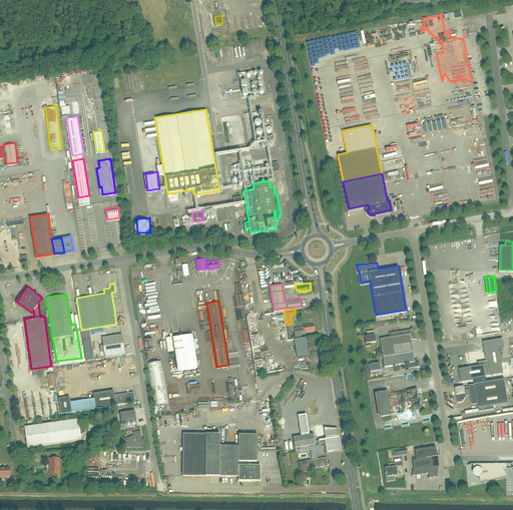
[(305,329),(305,331),(315,329),(314,322),(304,323),(304,325),(294,326),(295,331),(305,329)]
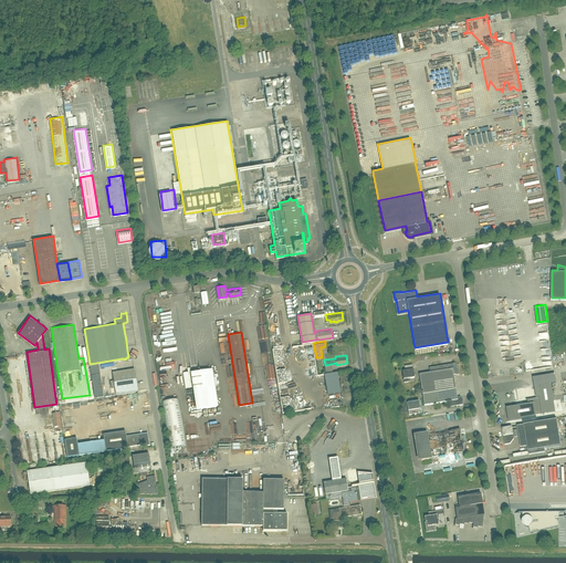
[(460,395),(457,395),(453,373),(458,372),(457,363),(454,361),(429,365),(430,371),(419,372),(425,403),(449,398),(450,404),(462,403),(462,397),(460,395)]
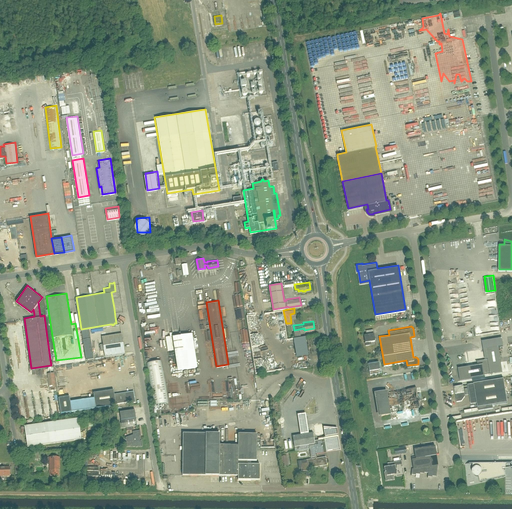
[(365,341),(375,339),(373,327),(365,329),(366,333),(364,333),(365,341)]
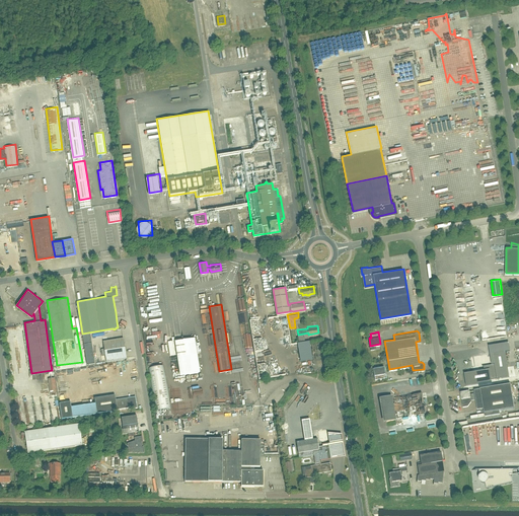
[(179,372),(201,369),(197,335),(174,337),(174,338),(169,338),(171,353),(177,352),(179,372)]
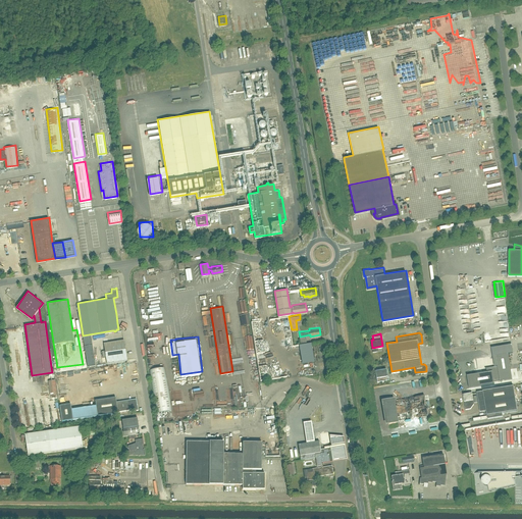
[(126,358),(123,339),(107,341),(107,340),(104,340),(104,342),(105,349),(103,349),(104,354),(105,354),(107,362),(126,358)]
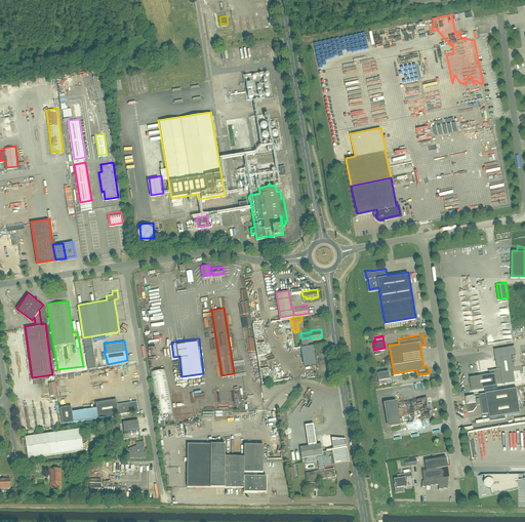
[(300,346),(304,364),(316,362),(313,344),(300,346)]
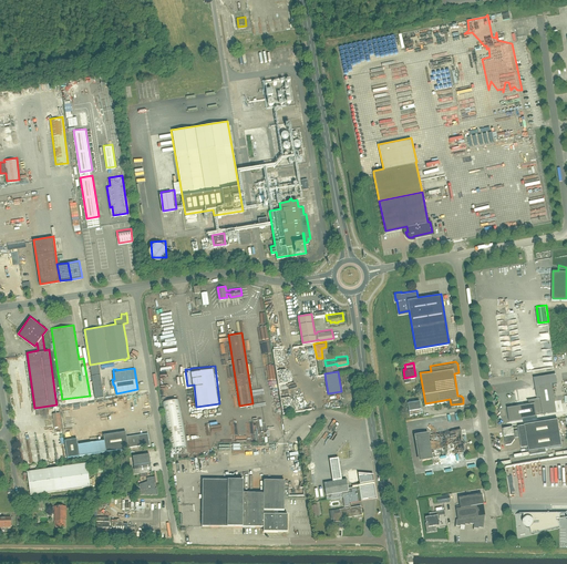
[(529,402),(507,406),(509,419),(537,414),(537,412),(543,411),(556,409),(552,381),(538,383),(540,396),(528,398),(529,402)]
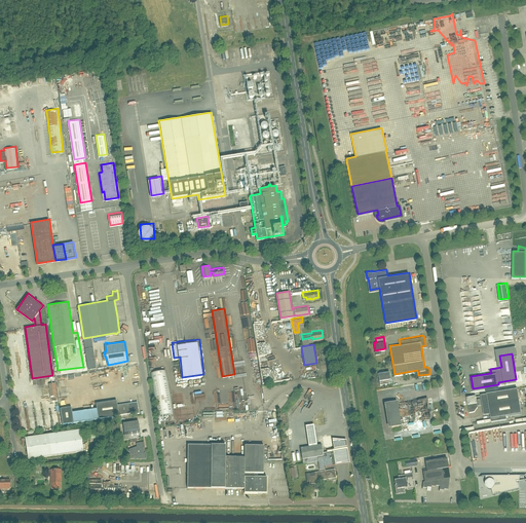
[(157,414),(173,411),(166,368),(150,371),(157,414)]
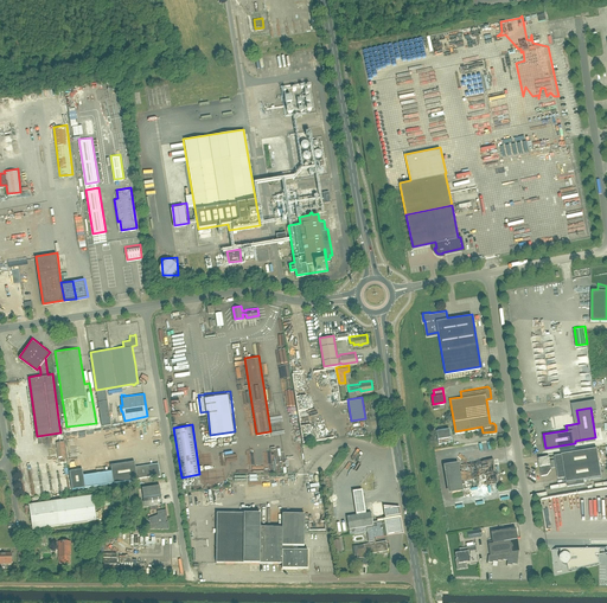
[(451,435),(449,427),(436,429),(439,442),(453,440),(452,435),(451,435)]
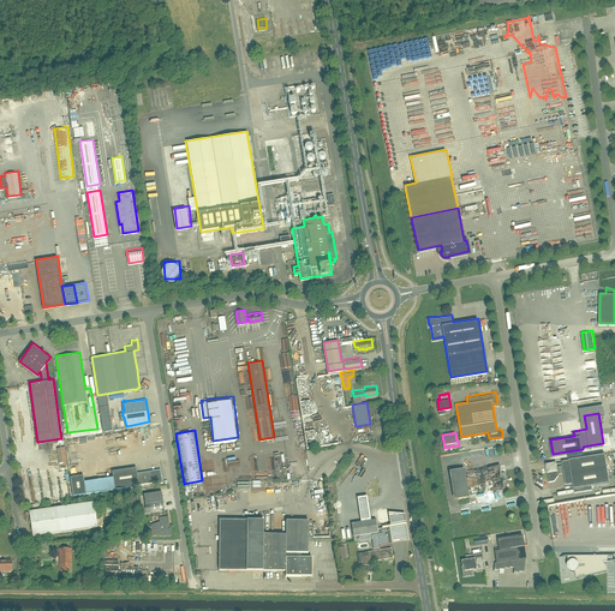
[(60,465),(67,462),(65,445),(57,447),(60,465)]
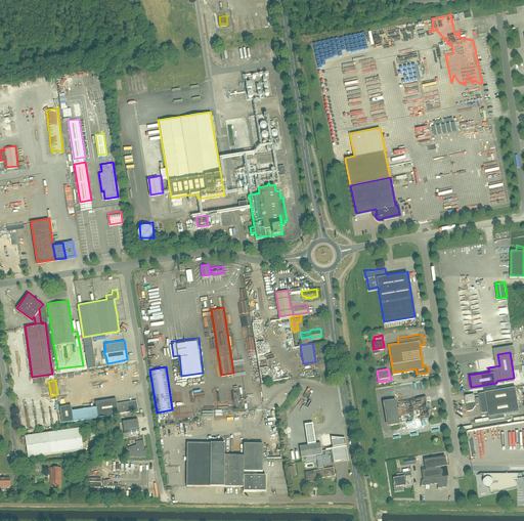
[(421,382),(400,385),(403,405),(424,402),(421,382)]
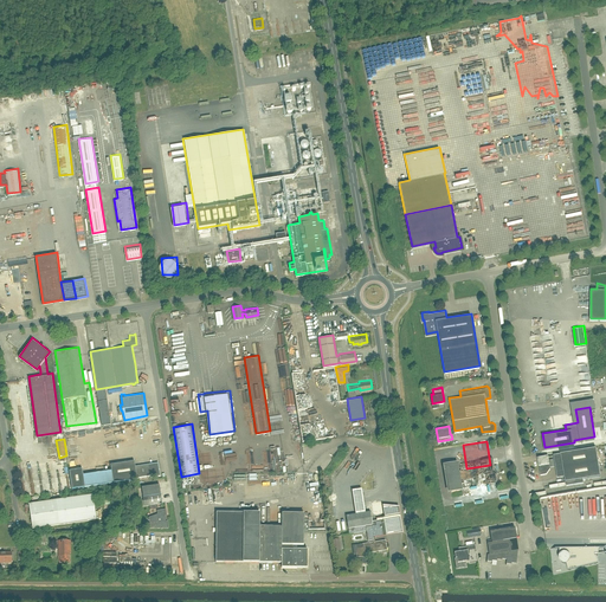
[(463,445),(439,448),(443,472),(466,468),(463,445)]
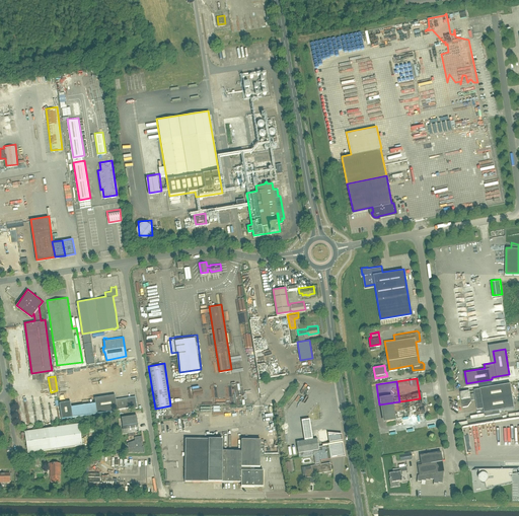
[(485,412),(514,407),(510,382),(480,387),(485,412)]
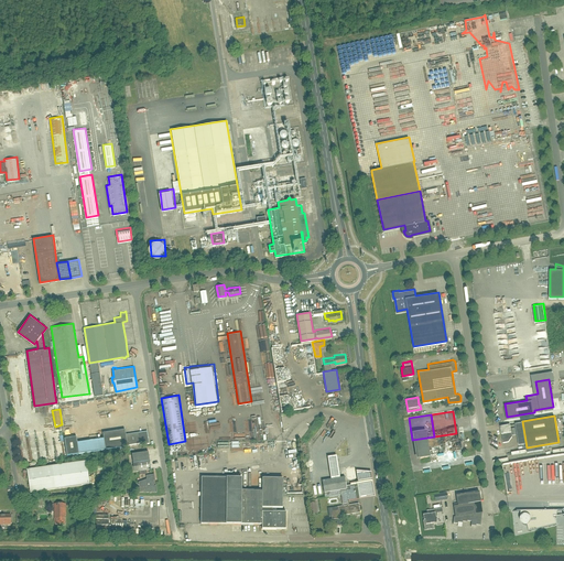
[(502,441),(508,440),(512,434),(510,423),(500,424),(502,441)]
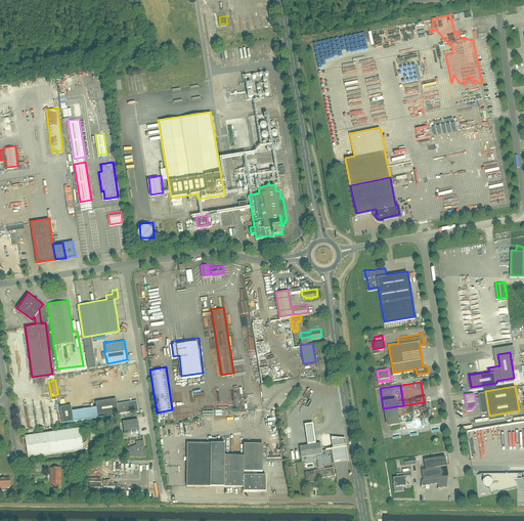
[(59,405),(62,421),(119,413),(118,411),(132,409),(132,410),(139,409),(137,398),(117,401),(116,397),(95,400),(96,405),(72,408),(71,404),(59,405)]
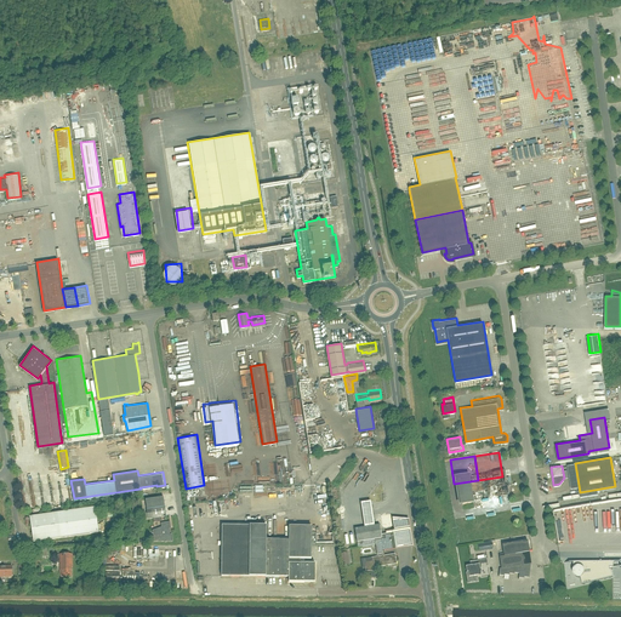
[(166,514),(164,495),(146,497),(147,507),(148,516),(164,514),(166,514)]
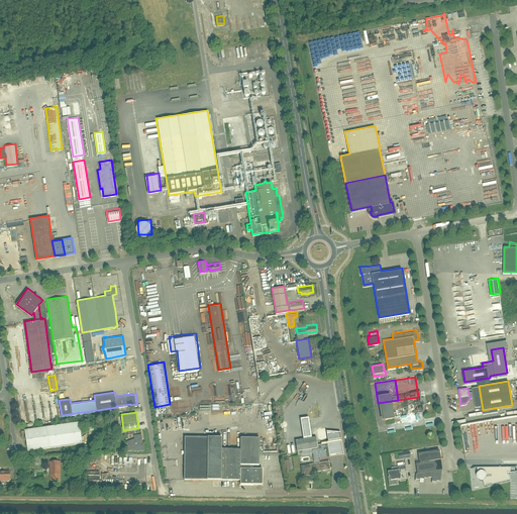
[(303,436),(311,435),(308,413),(300,414),(303,436)]
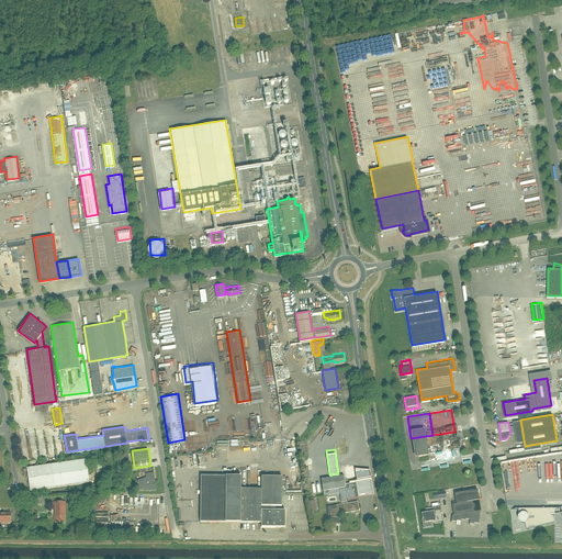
[(89,480),(86,457),(26,466),(30,489),(89,480)]
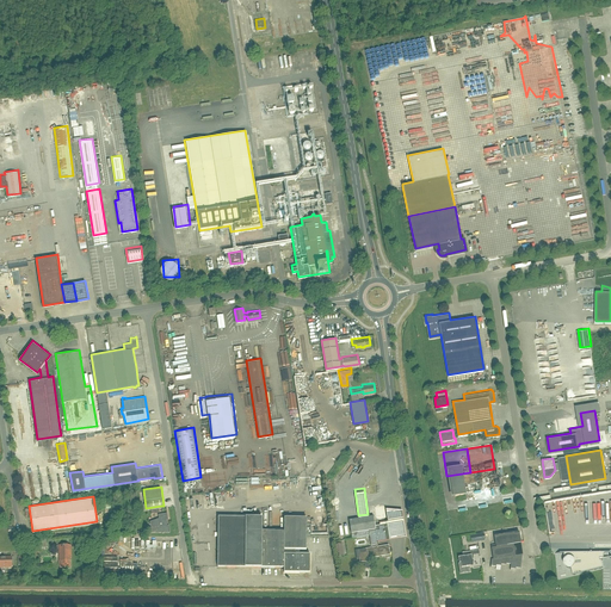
[(389,534),(389,536),(406,532),(402,506),(386,505),(388,516),(378,518),(378,521),(386,520),(387,521),(389,534)]
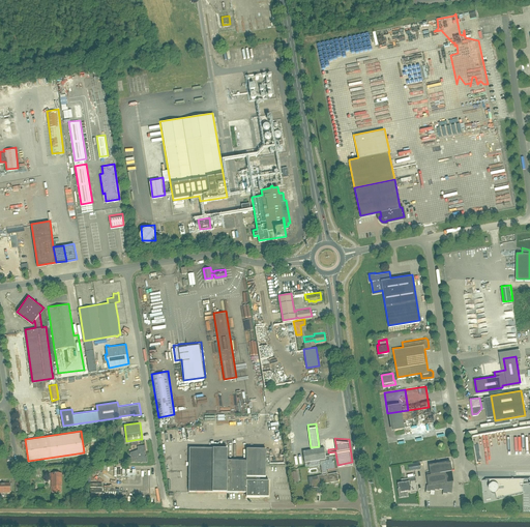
[(145,456),(144,449),(145,448),(144,444),(138,445),(139,448),(130,450),(130,451),(129,451),(129,452),(129,454),(130,454),(130,455),(131,455),(131,456),(130,457),(130,460),(136,460),(138,460),(141,460),(144,460),(147,460),(146,456),(145,456)]
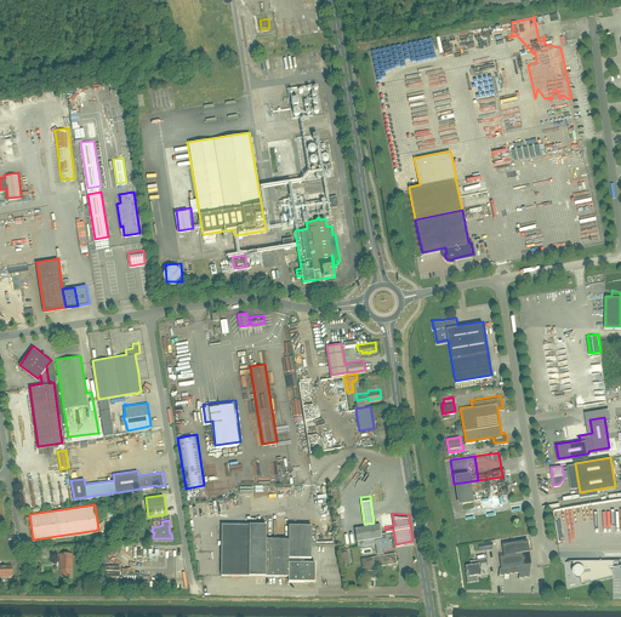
[(381,532),(381,531),(380,521),(374,523),(364,524),(354,526),(358,544),(375,542),(376,552),(382,552),(382,553),(371,555),(372,559),(365,560),(365,569),(375,569),(375,564),(397,561),(394,552),(385,553),(383,548),(396,543),(393,530),(381,532)]
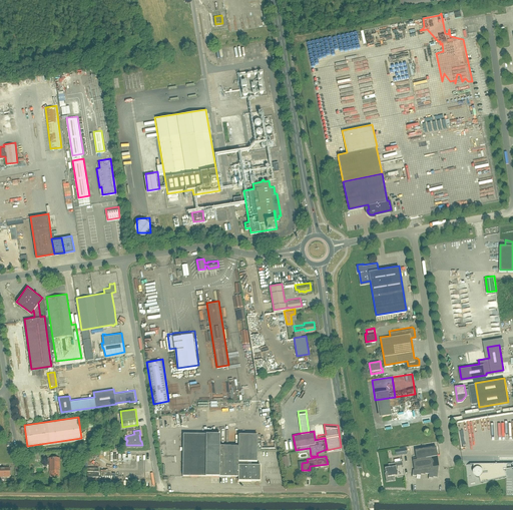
[(238,444),(219,444),(220,433),(183,432),(182,474),(238,475),(238,479),(260,479),(261,464),(247,463),(247,460),(257,460),(258,433),(238,433),(238,444)]
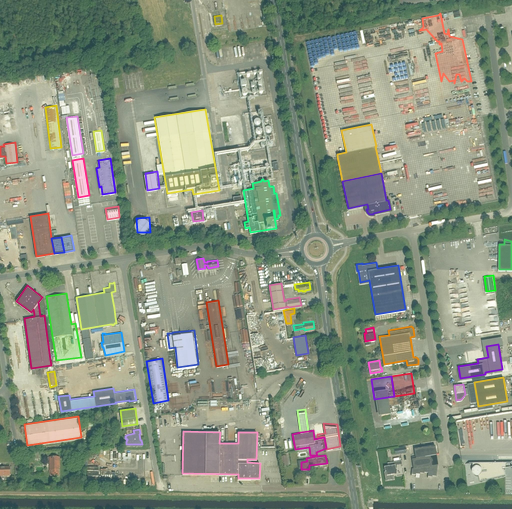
[(262,437),(262,445),(276,445),(276,436),(262,437)]
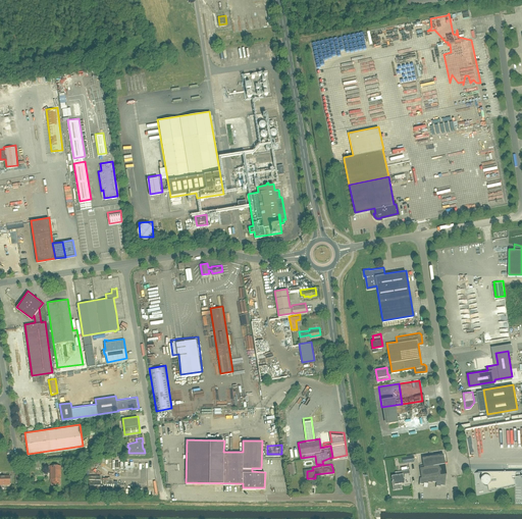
[(403,462),(414,460),(413,453),(402,455),(403,462)]
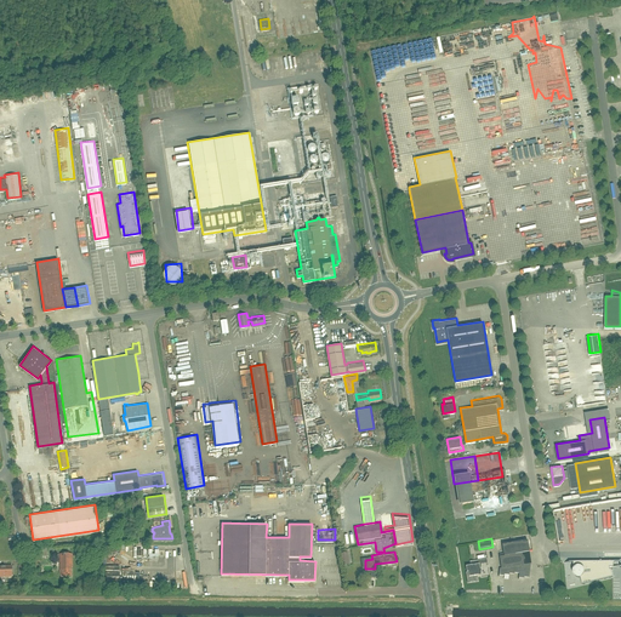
[(502,542),(503,553),(500,554),(501,566),(500,566),(499,572),(503,573),(505,572),(510,572),(510,571),(514,571),(514,570),(519,571),(518,577),(519,577),(519,575),(524,576),(524,575),(529,575),(530,569),(530,560),(524,559),(523,550),(529,549),(528,538),(502,542)]
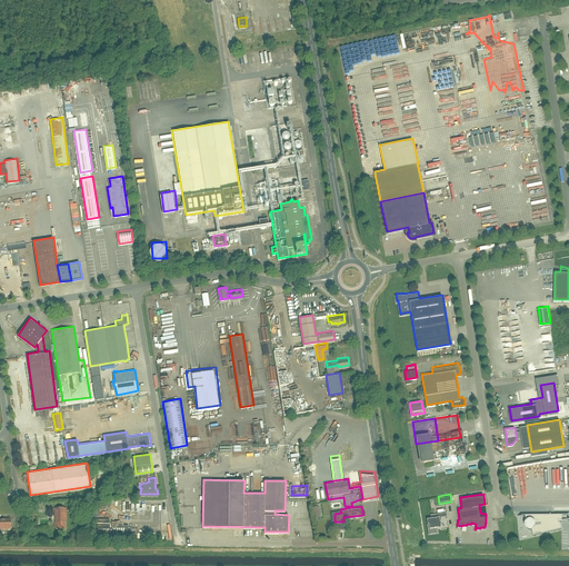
[(28,510),(46,508),(45,500),(27,503),(28,510)]
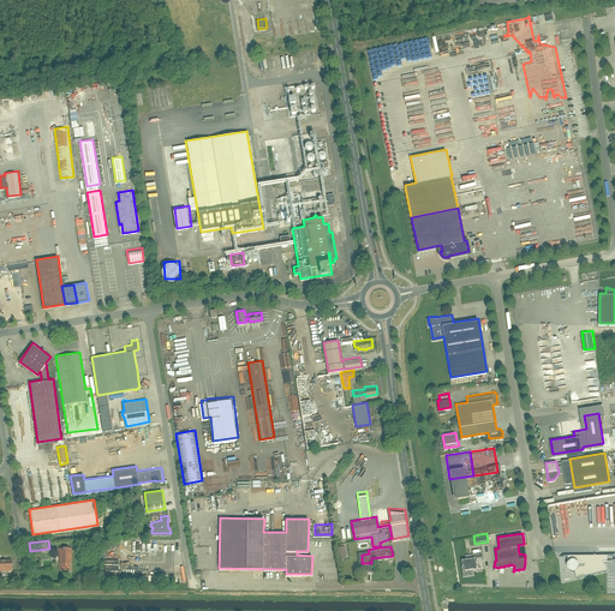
[(71,569),(71,559),(72,559),(72,546),(59,546),(60,567),(61,567),(61,569),(71,569)]
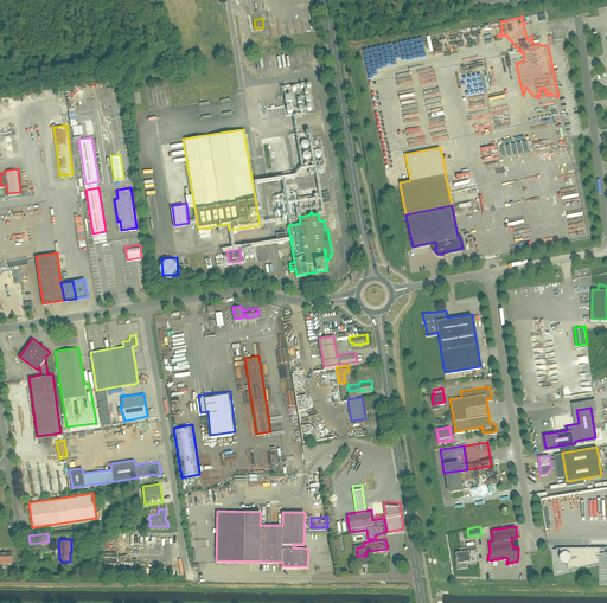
[(465,550),(464,545),(459,546),(460,550),(455,551),(457,557),(458,557),(458,562),(466,560),(470,560),(471,553),(468,553),(468,549),(465,550)]
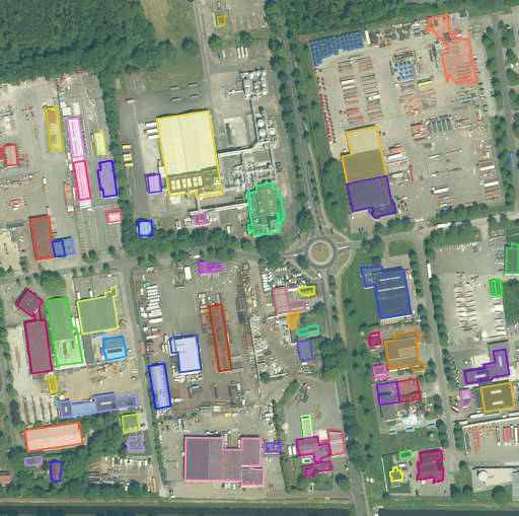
[(512,473),(514,467),(516,467),(516,466),(471,467),(478,467),(479,475),(479,476),(479,477),(480,478),(482,480),(483,481),(484,481),(485,481),(487,486),(512,480),(511,473),(512,473)]
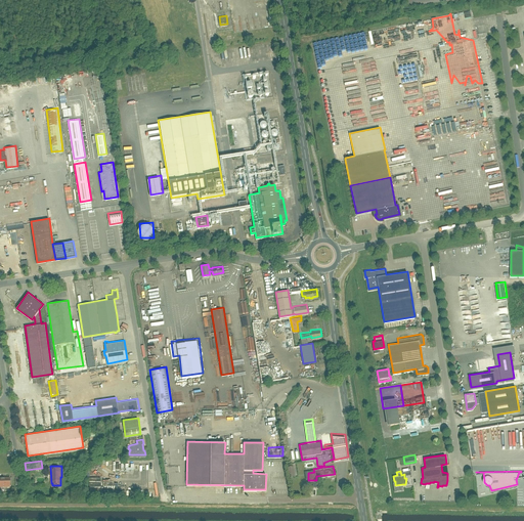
[(0,484),(10,485),(9,475),(0,475),(0,484)]
